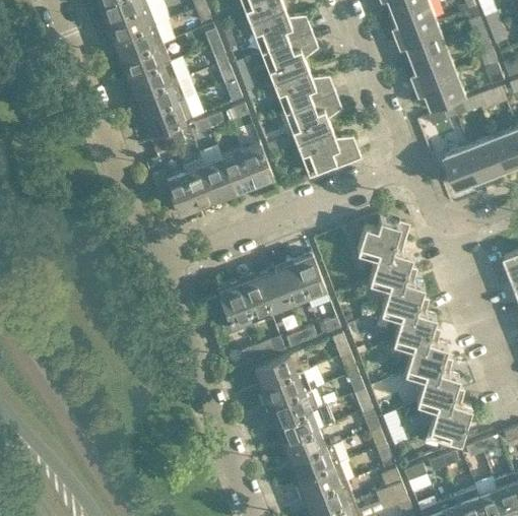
[(113,0),(98,6),(100,11),(103,10),(108,22),(105,23),(106,24),(143,9),(150,7),(147,0),(113,0)]
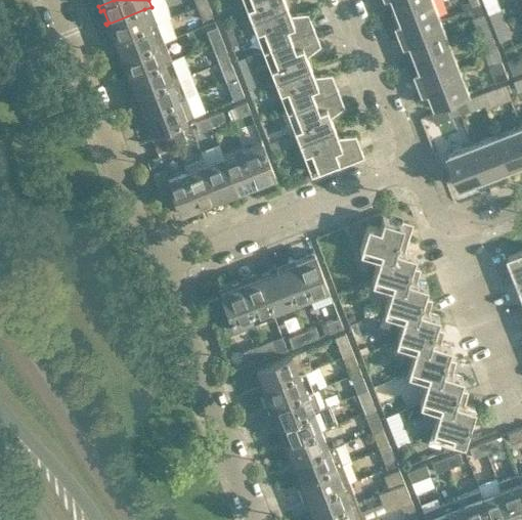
[(207,0),(194,0),(199,10),(209,6),(207,0)]
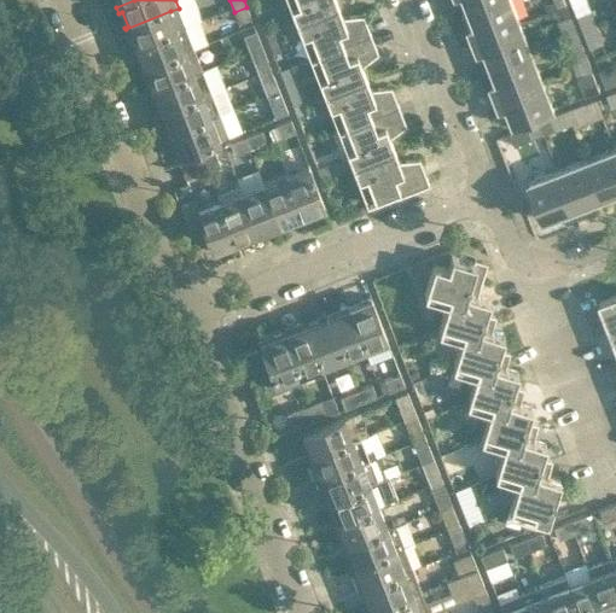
[(298,0),(302,9),(294,12),(298,25),(340,10),(336,0),(298,0)]
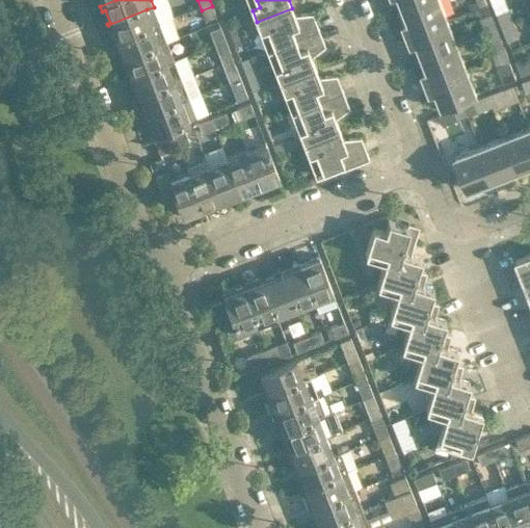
[(400,0),(405,11),(435,0),(400,0)]
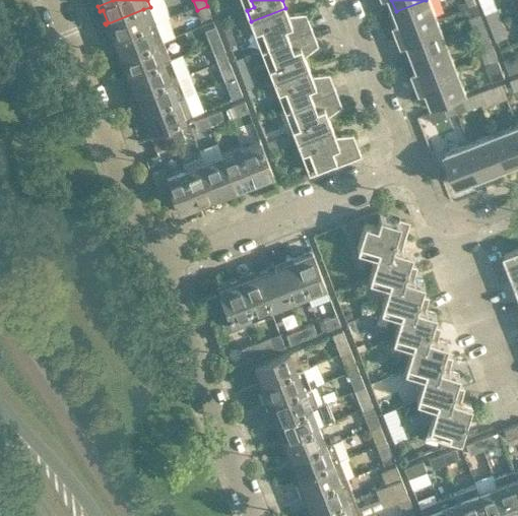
[(395,27),(399,38),(439,22),(430,0),(426,0),(396,11),(402,25),(395,27)]
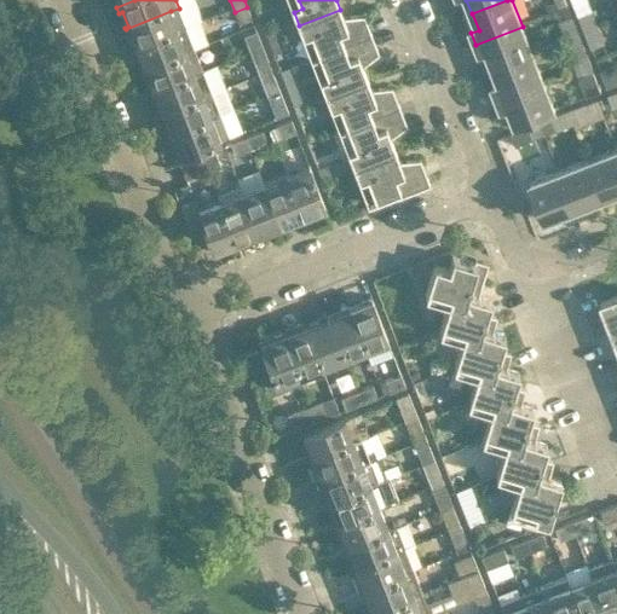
[(247,7),(235,12),(237,16),(241,28),(253,23),(247,7)]
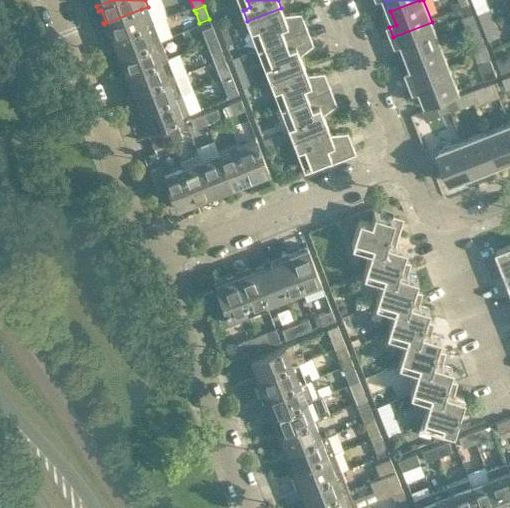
[(104,24),(111,42),(155,25),(148,7),(141,9),(104,24)]
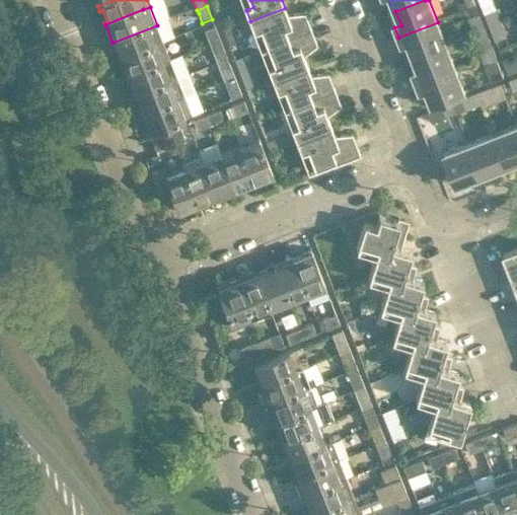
[(285,8),(250,21),(254,32),(263,29),(270,49),(312,31),(306,15),(289,17),(285,8)]
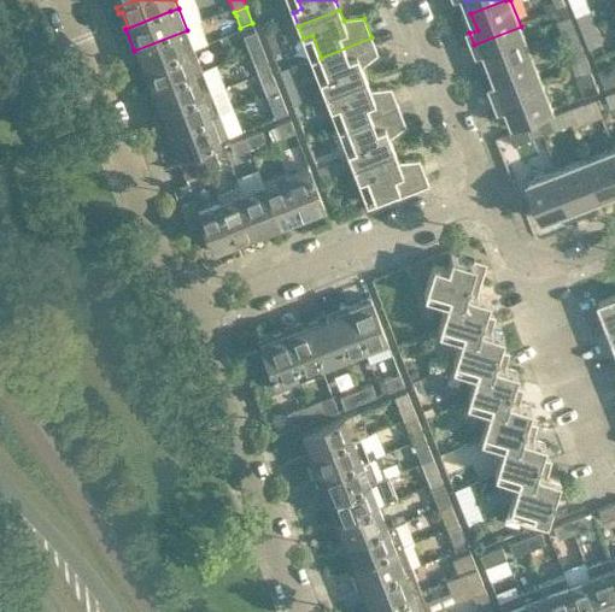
[(592,13),(579,18),(586,35),(599,29),(592,13)]
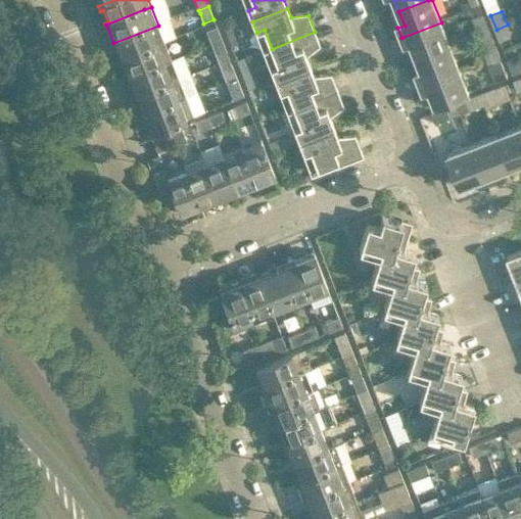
[(485,17),(475,21),(480,36),(490,32),(485,17)]
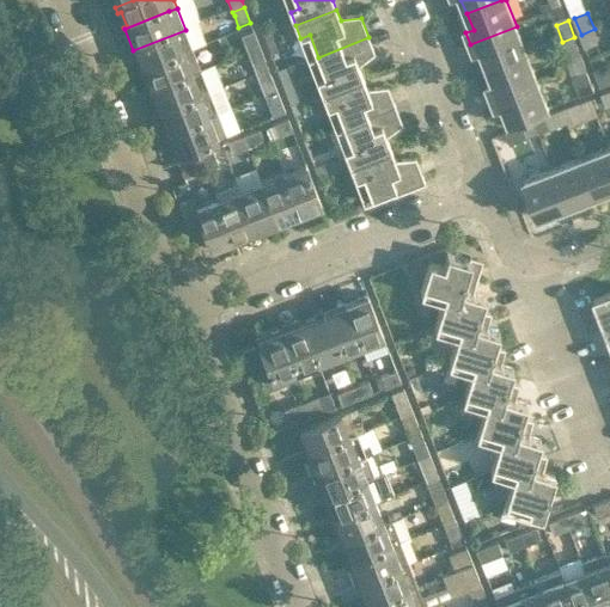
[(482,54),(489,69),(528,55),(517,26),(470,44),(475,56),(482,54)]
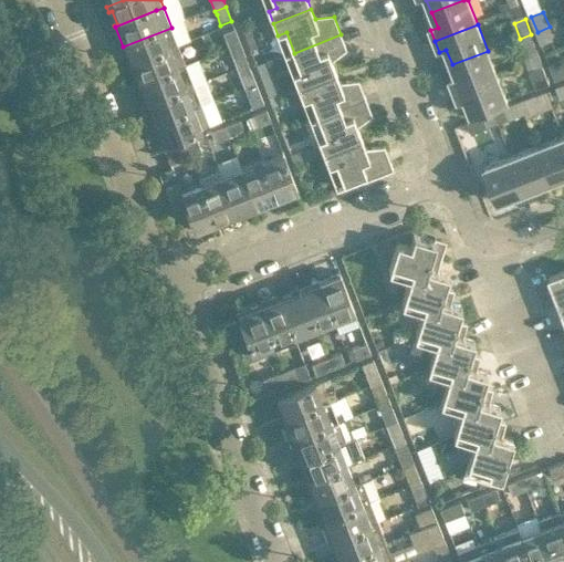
[(550,27),(538,32),(543,47),(555,42),(550,27)]
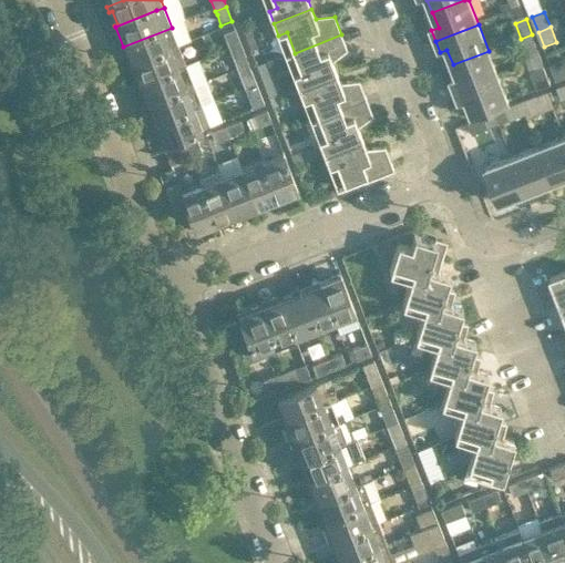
[(131,67),(180,48),(172,28),(123,47),(125,52),(127,51),(133,65),(131,67)]
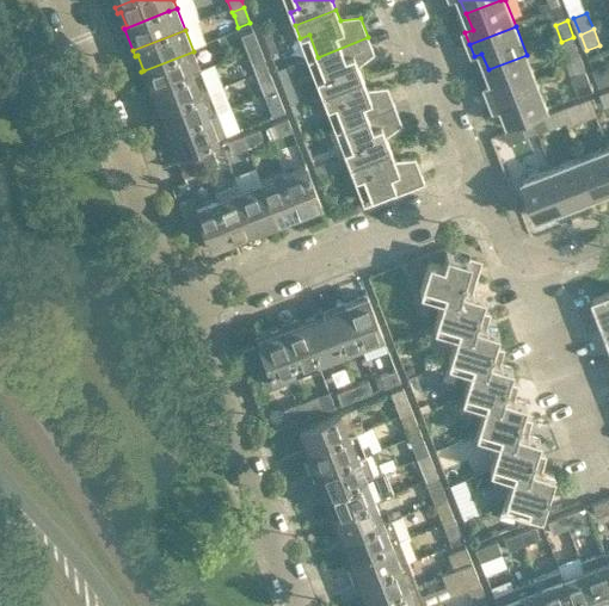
[(254,35),(243,38),(244,41),(248,55),(260,50),(254,35)]
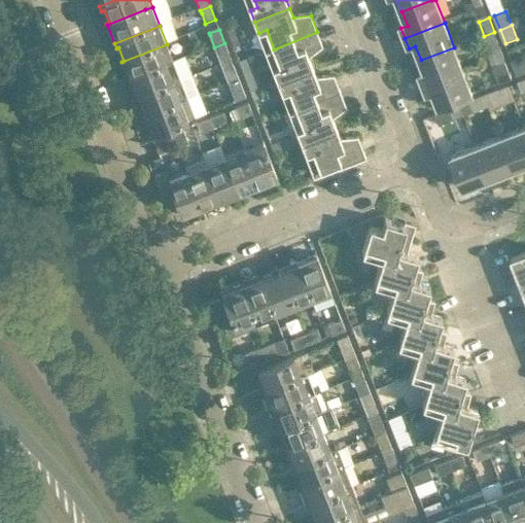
[(317,32),(274,49),(281,69),(274,72),(278,83),(313,69),(310,59),(323,48),(317,32)]
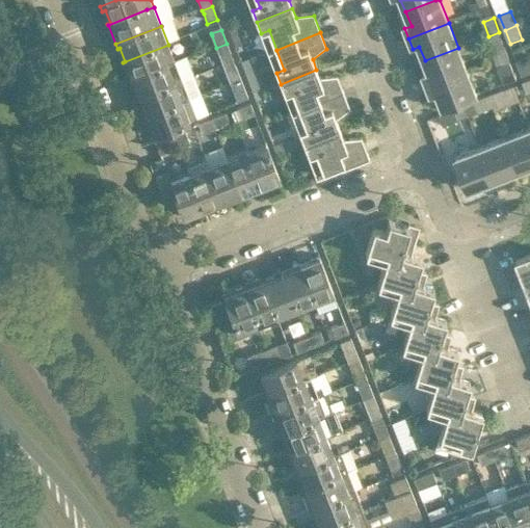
[(499,32),(488,36),(494,50),(505,46),(499,32)]
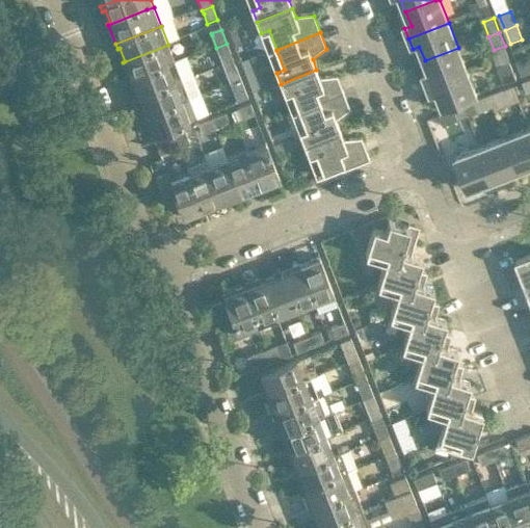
[(227,44),(216,48),(222,62),(233,58),(227,44)]
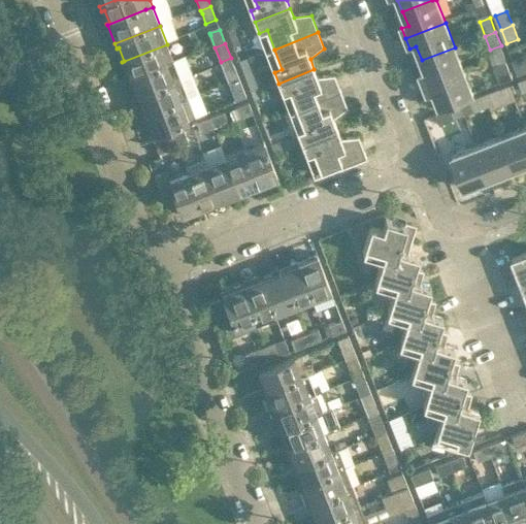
[(129,80),(129,82),(175,63),(167,44),(122,62),(124,67),(126,66),(131,79),(129,80)]
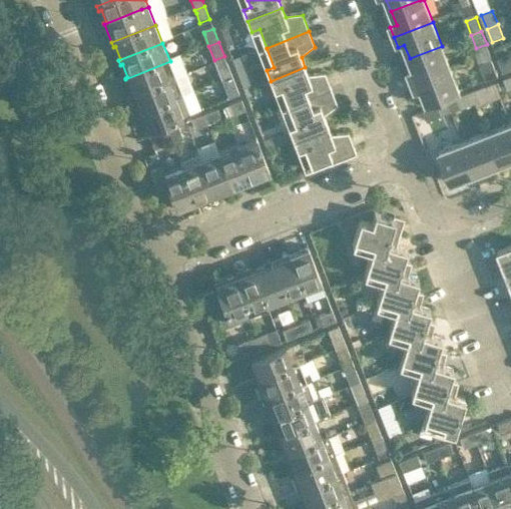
[(409,75),(412,84),(451,69),(442,46),(410,58),(415,72),(409,75)]
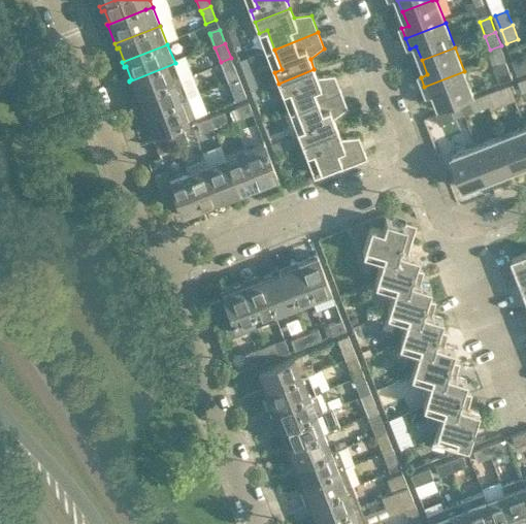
[(502,50),(490,54),(492,60),(504,56),(502,50)]
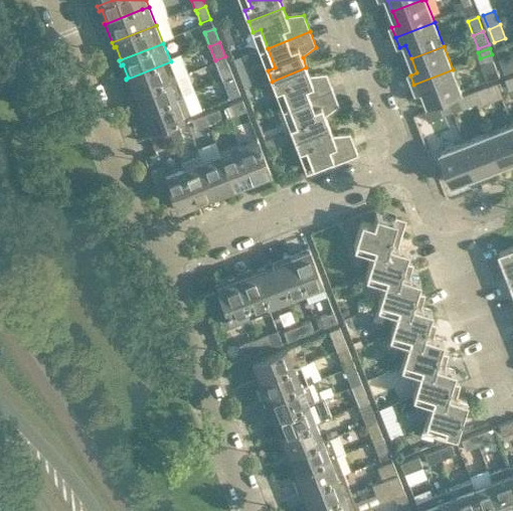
[(492,54),(480,58),(489,83),(501,78),(492,54)]
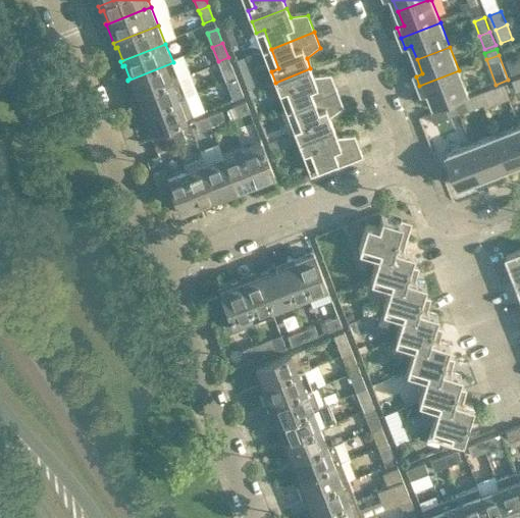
[(519,58),(508,63),(509,64),(514,78),(519,74),(519,58)]
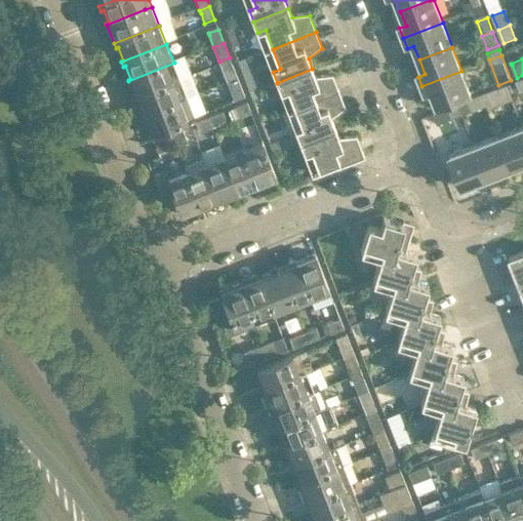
[(135,98),(135,99),(182,81),(174,63),(128,81),(130,86),(132,85),(137,97),(135,98)]
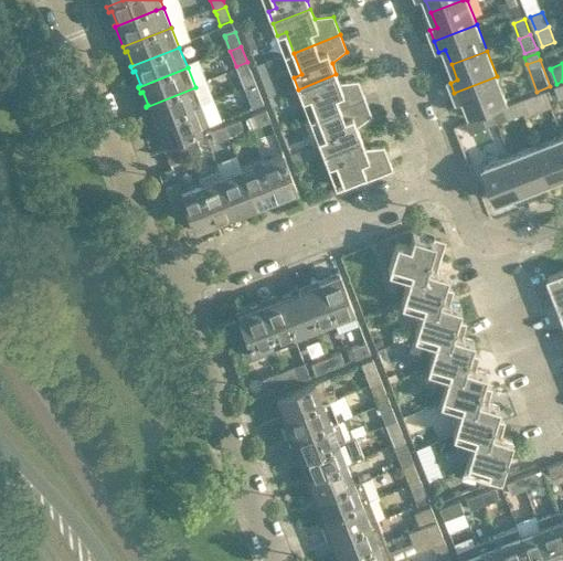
[(241,77),(246,91),(257,87),(252,73),(241,77)]
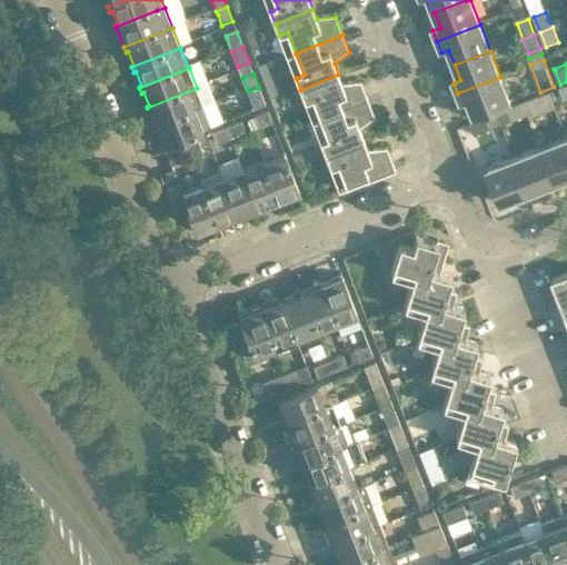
[(338,75),(300,90),(306,102),(314,99),(321,119),(369,101),(361,83),(342,86),(338,75)]
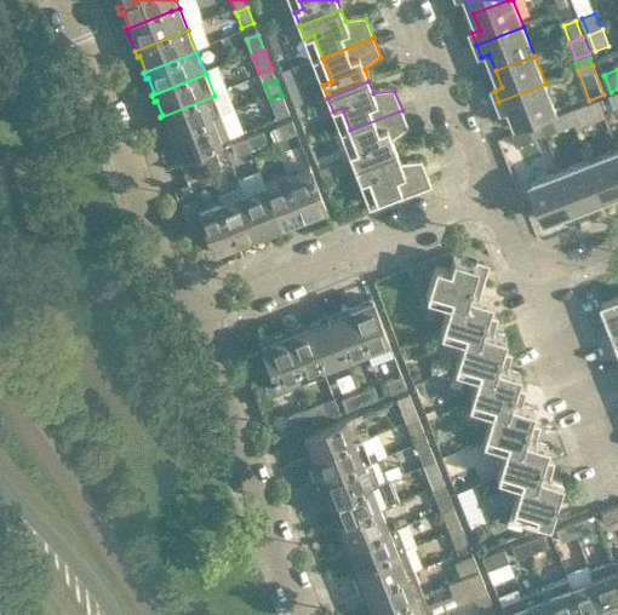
[(545,84),(498,102),(503,114),(510,111),(518,128),(558,113),(545,84)]
